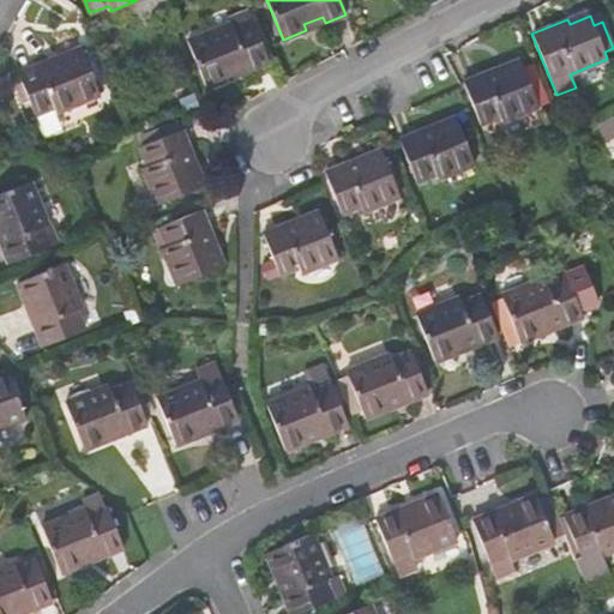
[(248,71),(270,61),(252,20),(233,28),(230,23),(187,41),(206,88),(229,78),(227,73),(247,65),(248,71)]
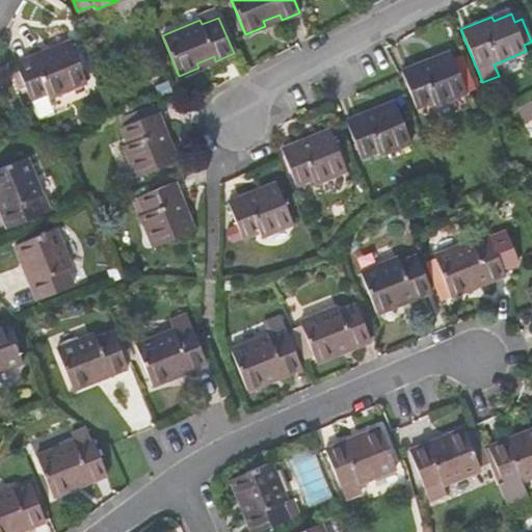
[(33,56),(16,63),(30,99),(47,92),(49,97),(87,82),(71,41),(50,49),(52,54),(35,60),(33,56)]
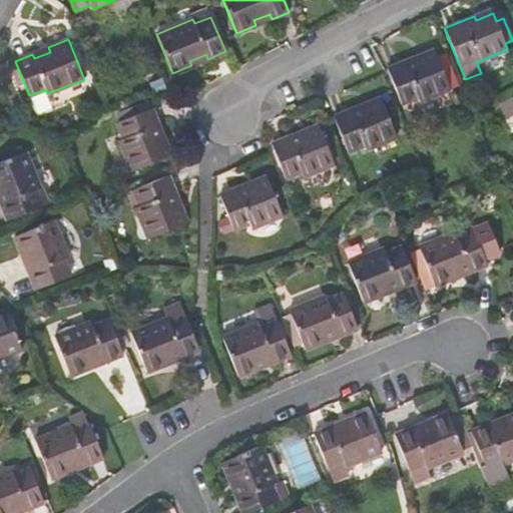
[(417,56),(387,68),(401,103),(417,96),(419,101),(450,89),(436,54),(419,61),(417,56)]
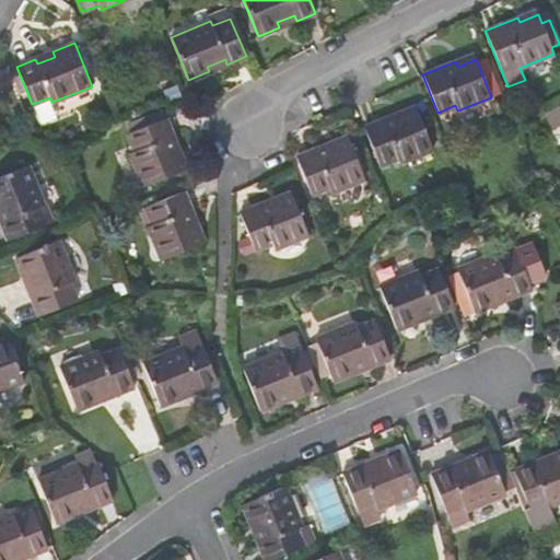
[(396,114),(364,127),(380,165),(397,158),(399,163),(432,150),(418,112),(398,119),(396,114)]
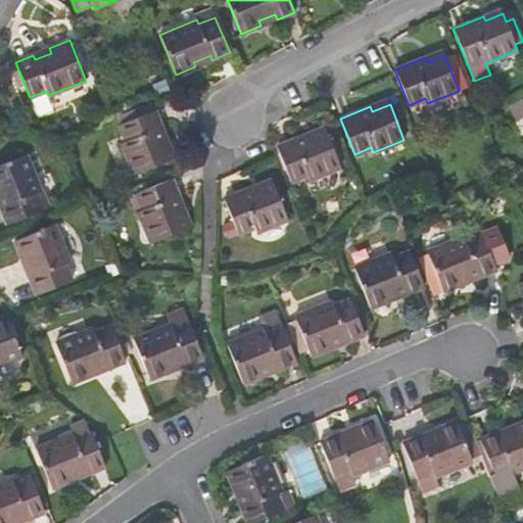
[(116,119),(120,125),(150,112),(147,106),(116,119)]
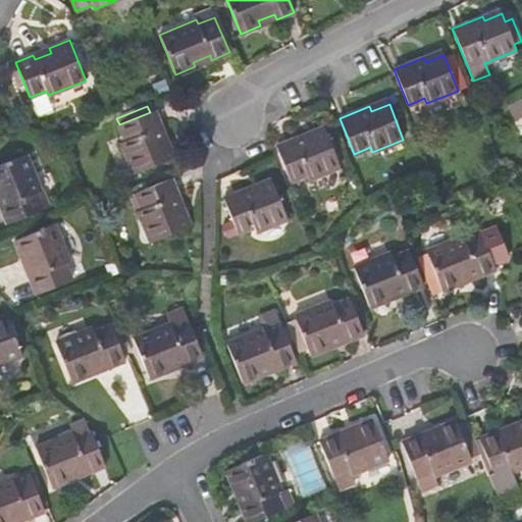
[(167,140),(155,110),(150,112),(119,124),(125,141),(121,142),(134,174),(169,159),(162,142),(167,140)]
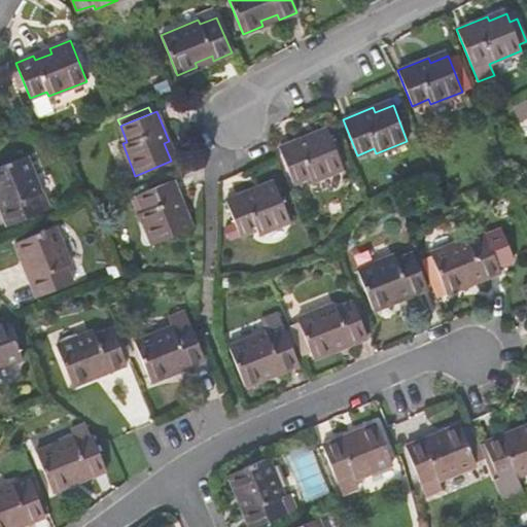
[(343,169),(329,133),(311,140),(309,135),(278,147),(293,183),(310,176),(312,181),(343,169)]
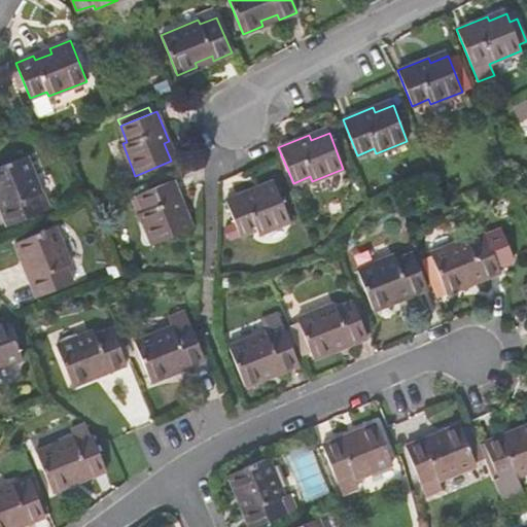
[(0,209),(8,226),(43,212),(37,196),(42,194),(27,155),(0,166),(0,194),(5,207),(0,209)]
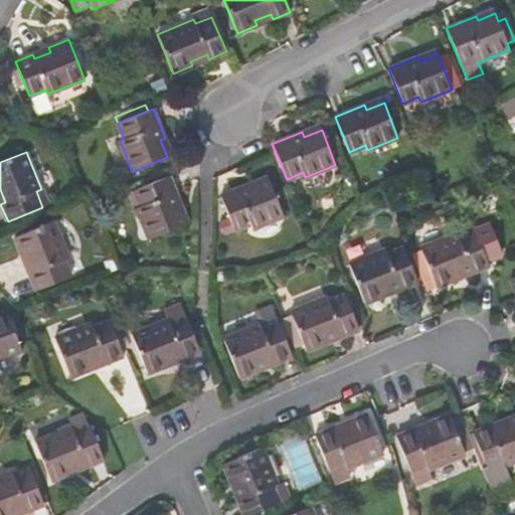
[(181,205),(169,176),(134,190),(140,206),(136,208),(148,239),(184,225),(176,207),(181,205)]
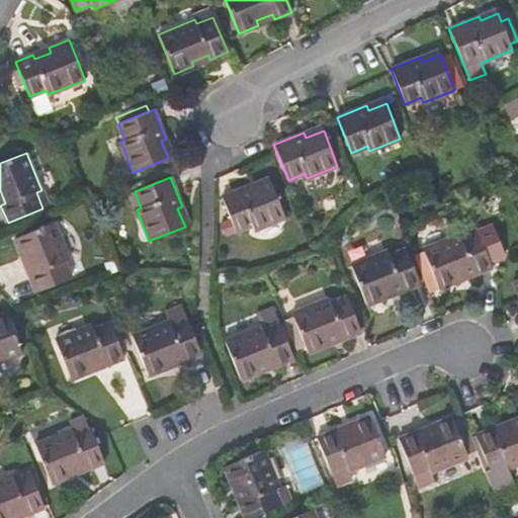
[(285,218),(271,182),(254,189),(252,184),(222,196),(236,232),(253,225),(254,230),(285,218)]
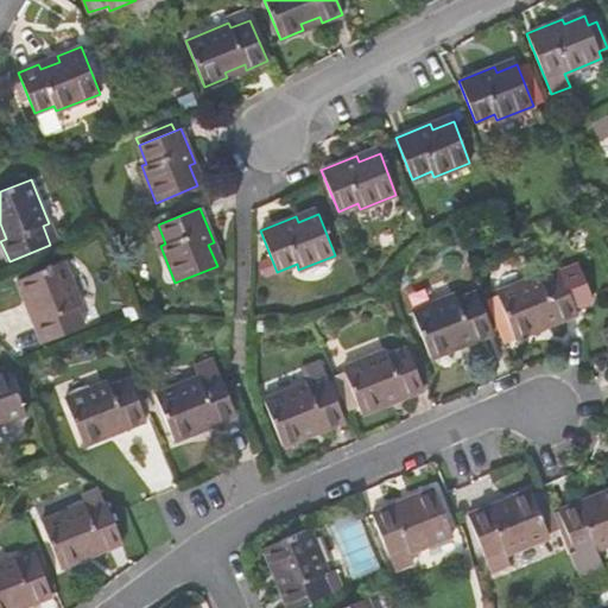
[(33,322),(42,343),(83,325),(76,306),(81,304),(64,261),(17,280),(26,303),(31,301),(38,320),(33,322)]
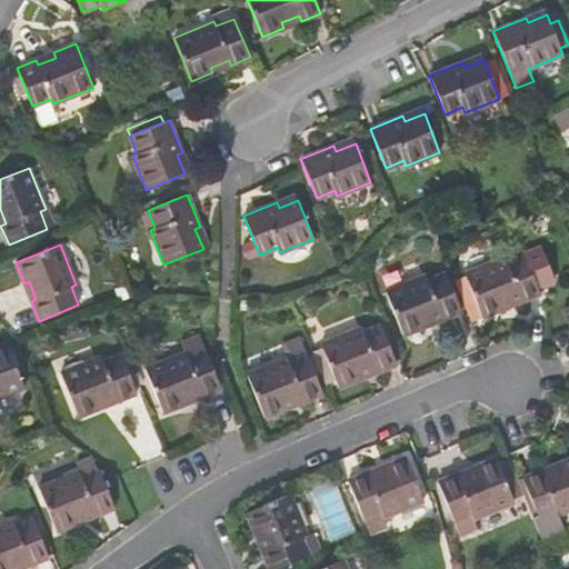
[(465,273),(482,317),(503,308),(501,303),(519,296),(521,301),(540,293),(538,287),(556,280),(540,249),(507,262),(505,257),(465,273)]
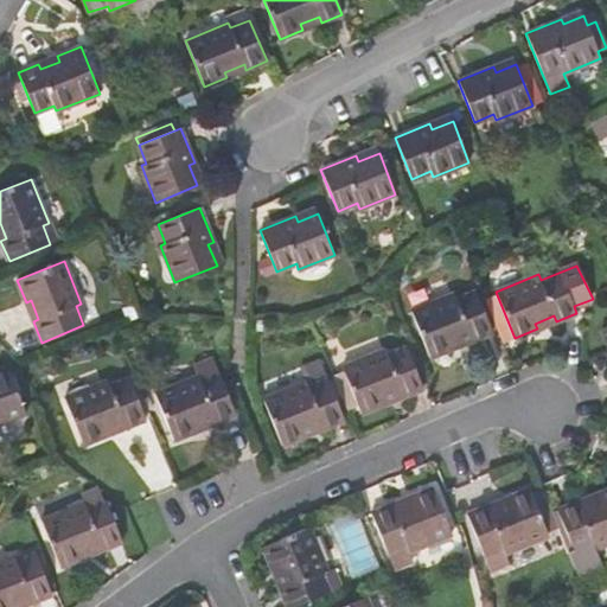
[(472,340),(492,332),(475,291),(457,299),(454,293),(411,311),(430,357),(453,347),(451,343),(470,334),(472,340)]
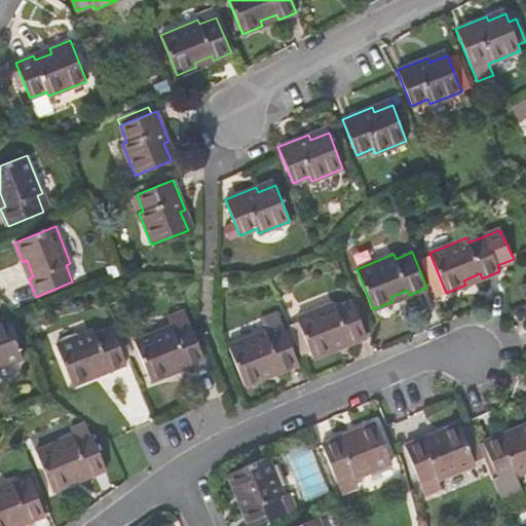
[(334,302),(335,307),(352,301),(349,292),(332,299),(334,302)]
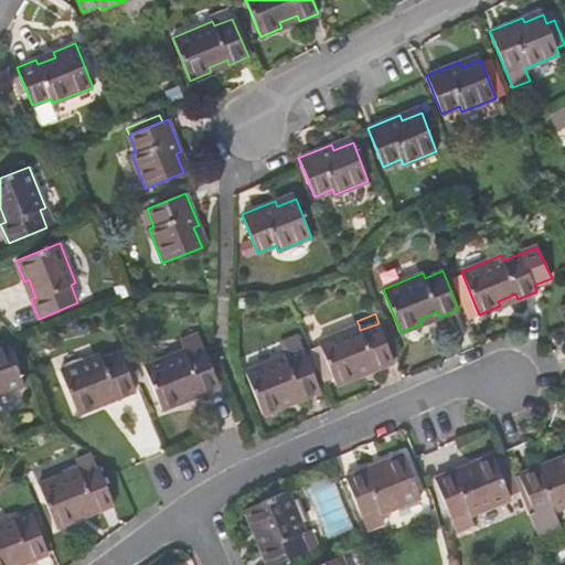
[(375,369),(394,361),(379,323),(360,330),(359,324),(318,341),(336,385),(358,376),(355,371),(373,364),(375,369)]
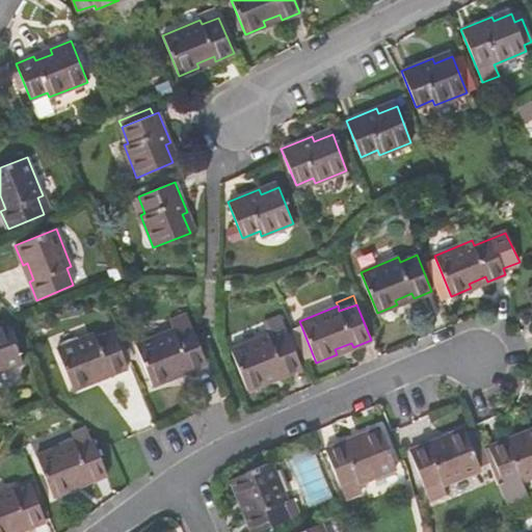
[(278,311),(262,318),(266,329),(284,322),(278,311)]
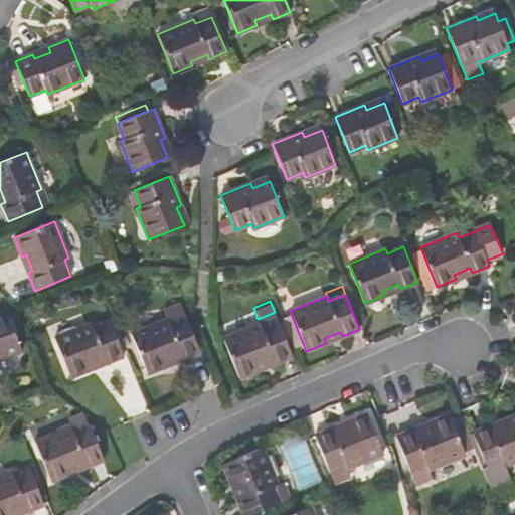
[(168,319),(170,323),(186,317),(180,304),(164,310),(168,319)]
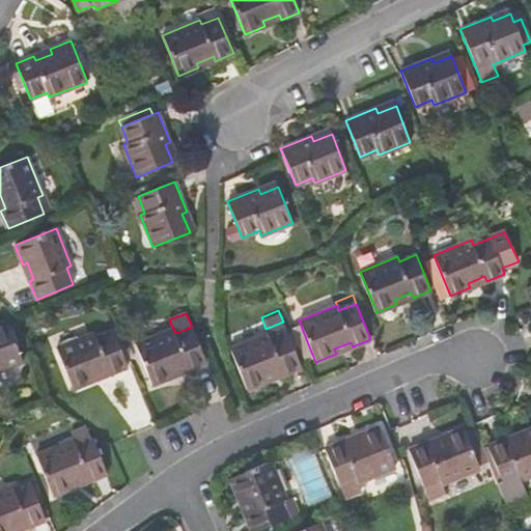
[(0,372),(23,363),(6,320),(0,323),(0,372)]
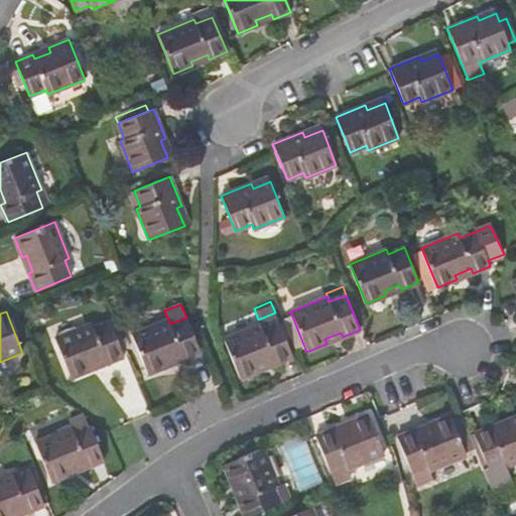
[(260,325),(224,339),(240,379),(259,371),(257,366),(273,360),(275,364),(292,357),(275,312),(258,319),(260,325)]
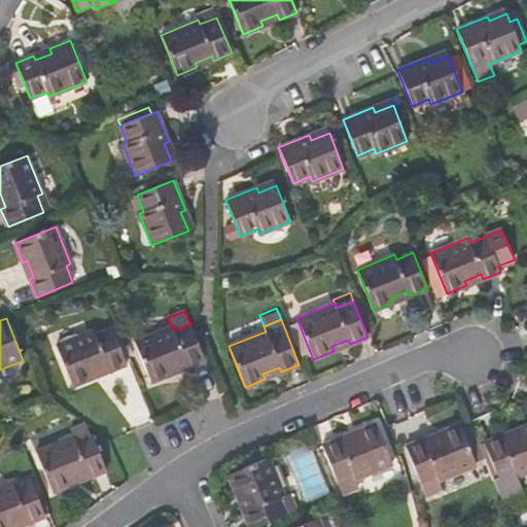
[(172,326),(134,342),(150,382),(171,374),(169,370),(186,362),(187,367),(205,360),(190,324),(174,330),(172,326)]
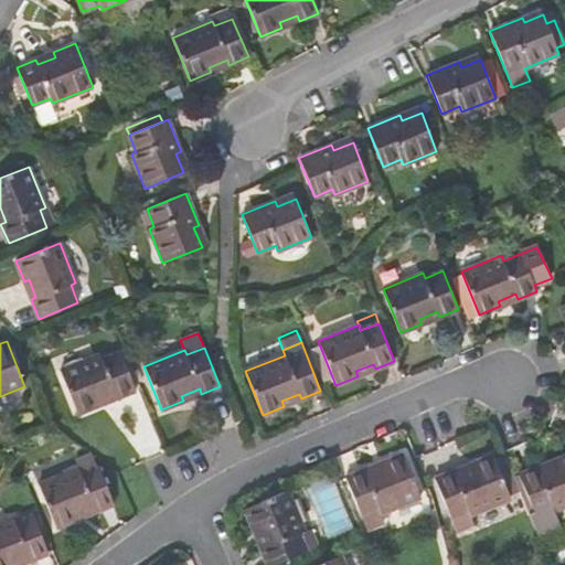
[(60,371),(77,414),(99,405),(97,401),(115,393),(117,398),(136,391),(120,352),(103,360),(100,354),(60,371)]
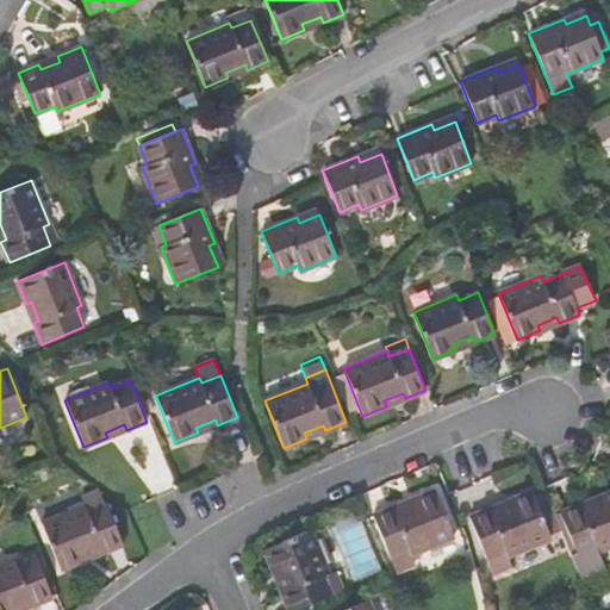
[(85,505),(87,510),(104,504),(98,490),(81,497),(85,505)]
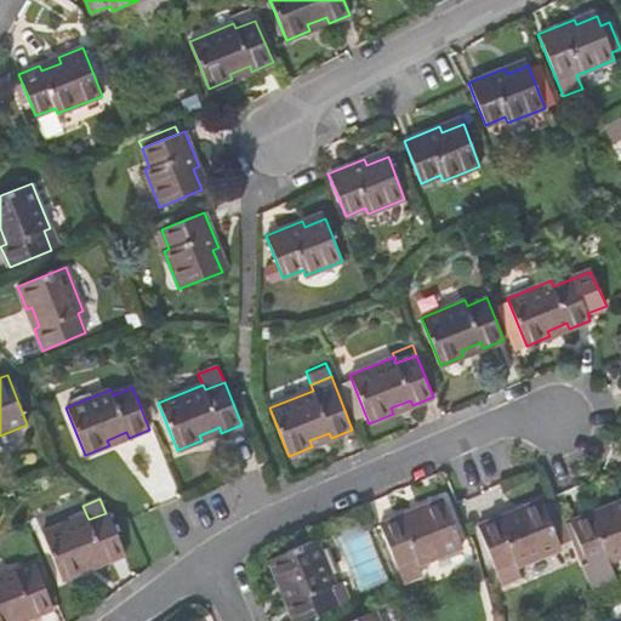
[(400,516),(379,524),(402,581),(422,573),(419,564),(462,546),(443,499),(420,507),(421,513),(402,522),(400,516)]
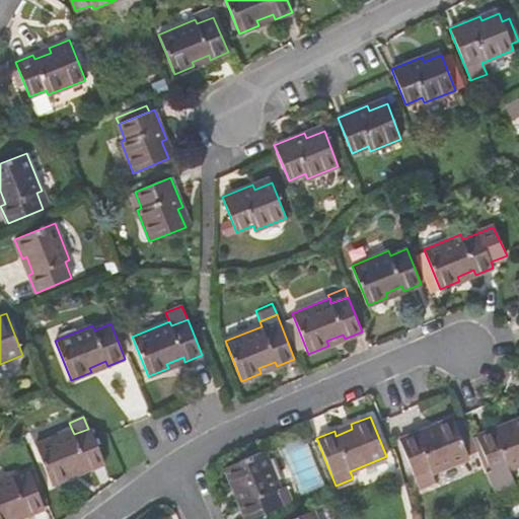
[(416,432),(398,439),(419,488),(434,482),(430,473),(468,457),(467,454),(459,435),(452,417),(433,426),(434,430),(418,437),(416,432)]
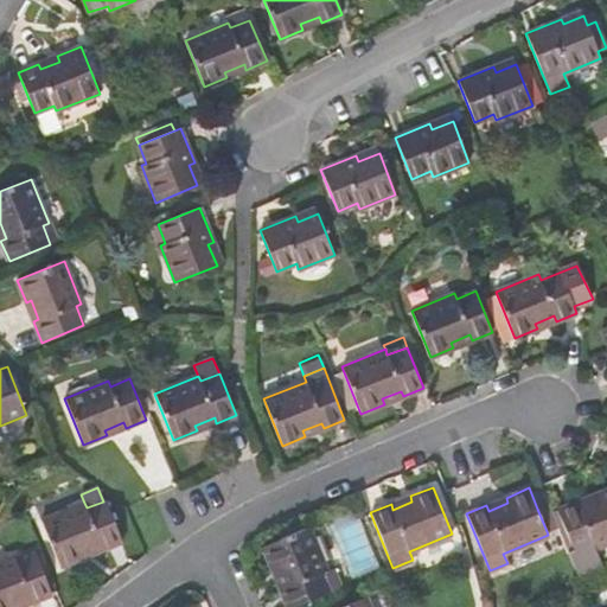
[(577,500),(556,509),(573,549),(568,551),(576,570),(600,561),(595,548),(606,543),(606,489),(596,493),(599,499),(580,506),(577,500)]
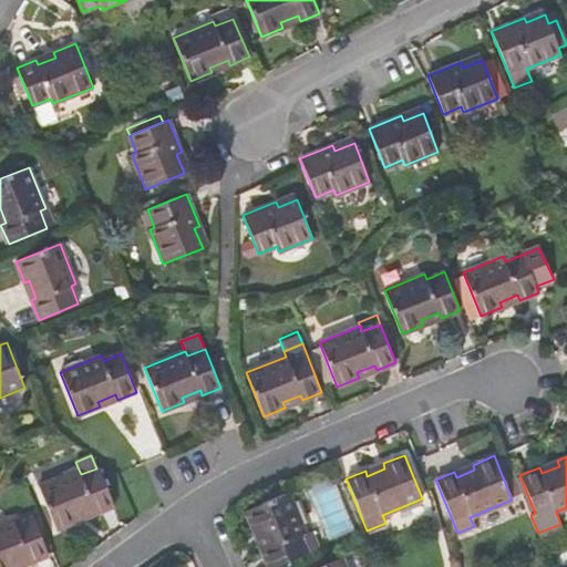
[(95,514),(114,506),(99,467),(96,468),(81,474),(79,470),(39,485),(57,529),(78,521),(75,516),(93,508),(95,514)]
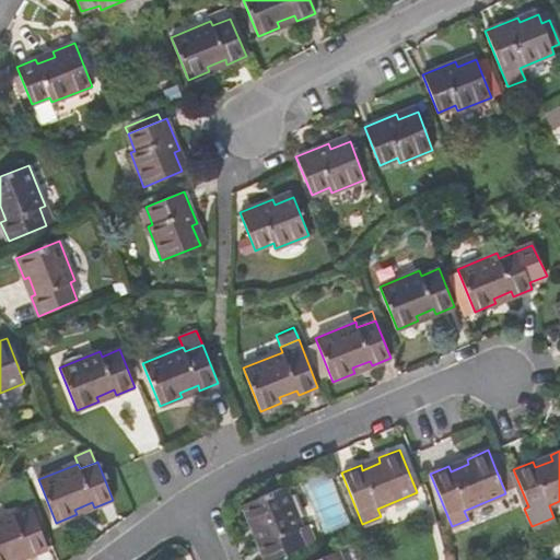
[(502,467),(496,469),(504,490),(511,488),(502,467)]
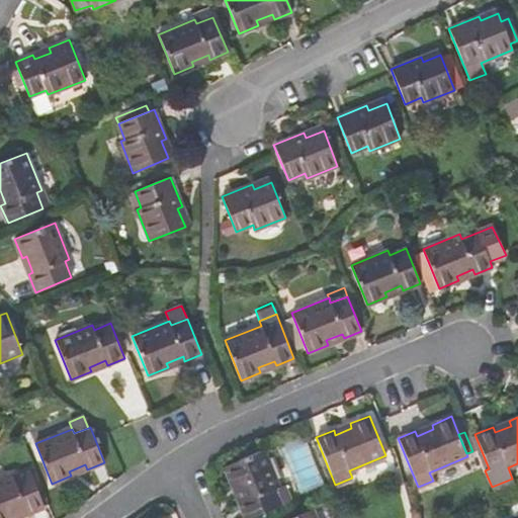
[(239,502),(245,517),(248,517),(291,501),(284,485),(279,487),(261,443),(237,453),(240,459),(224,465),(232,486),(237,484),(243,500),(239,502)]
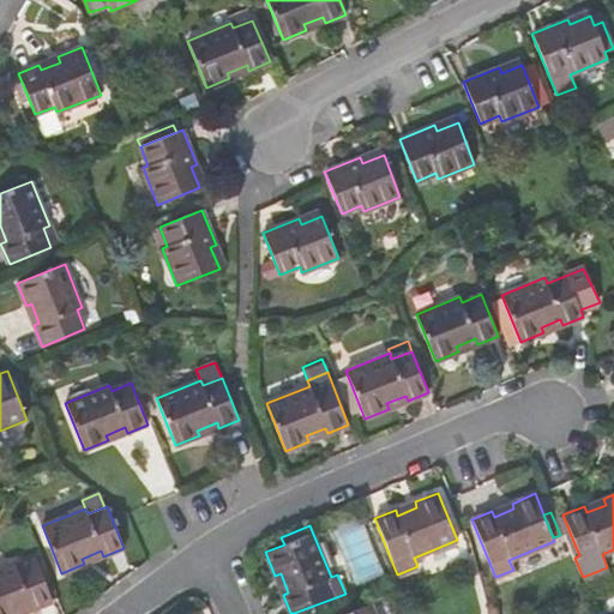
[(32,609),(53,601),(50,595),(36,561),(36,559),(16,567),(14,561),(0,566),(0,613),(11,613),(11,612),(30,605),(32,609)]
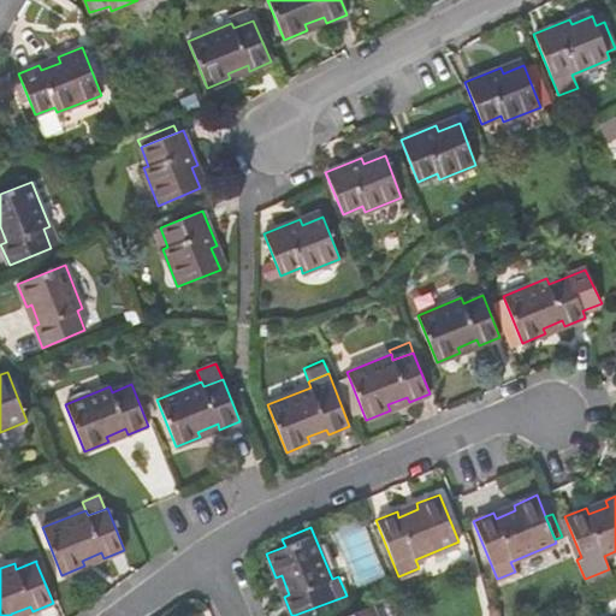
[(42,561),(36,563),(51,597),(55,596),(42,561)]
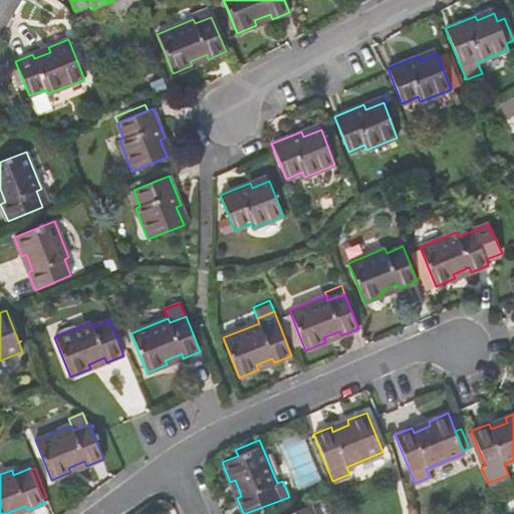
[(313,513),(310,505),(287,513),(313,513)]
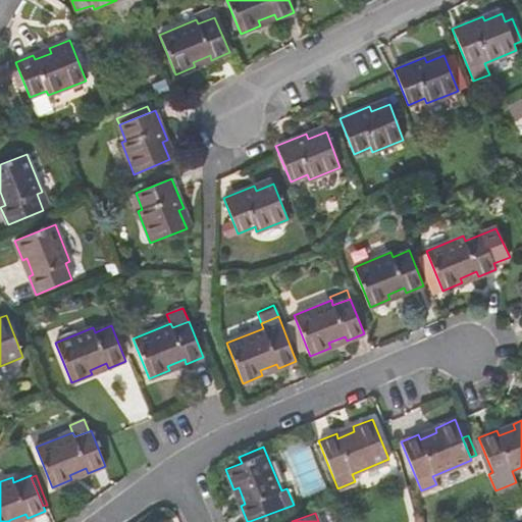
All buildings are outlined.
